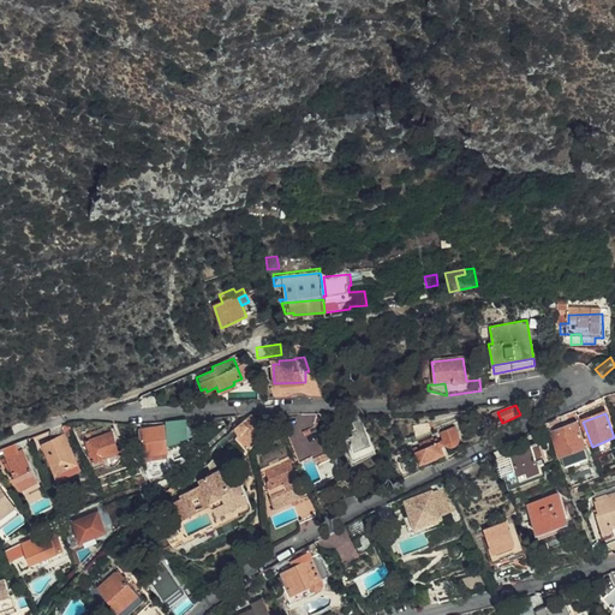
[(238,429),(244,436),(256,425),(263,435),(268,429),(255,415),(238,429)]
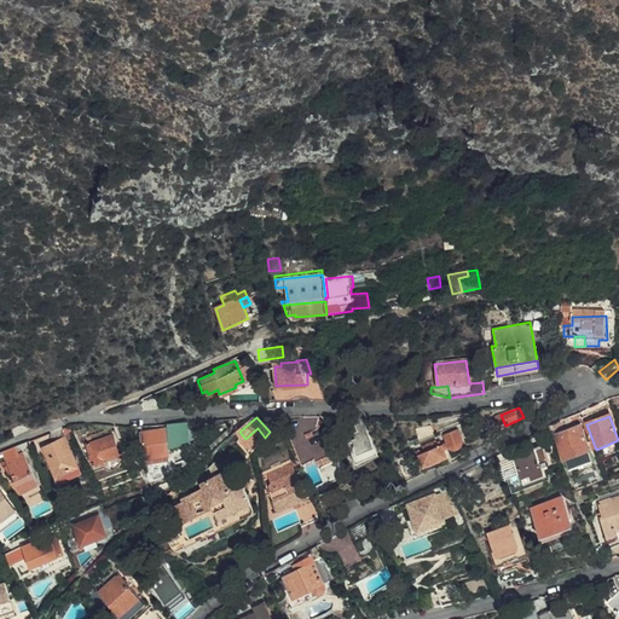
[(382,453),(368,422),(359,426),(360,429),(357,431),(354,427),(345,431),(360,463),(382,453)]
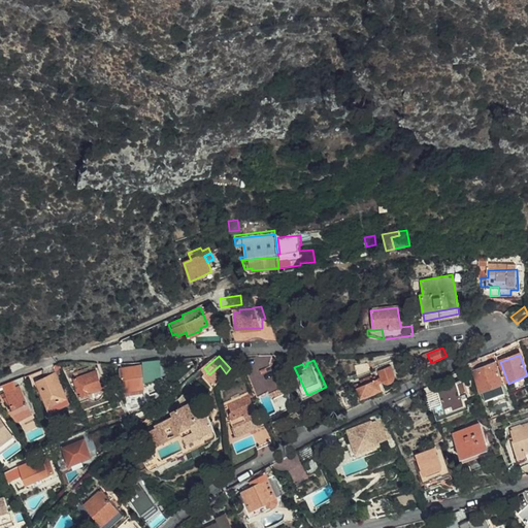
[(123,377),(111,380),(118,391),(125,389),(126,391),(127,390),(144,387),(145,387),(144,382),(151,381),(160,376),(160,375),(167,373),(165,364),(160,362),(156,363),(157,366),(146,368),(146,370),(142,370),(141,366),(122,370),(123,377)]
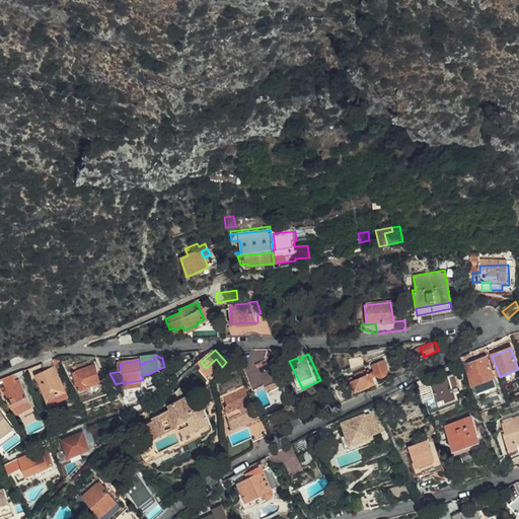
[(246,375),(252,388),(265,382),(269,391),(284,384),(275,362),(270,364),(268,362),(266,362),(265,363),(263,360),(266,359),(265,357),(262,358),(250,360),(256,371),(246,375)]
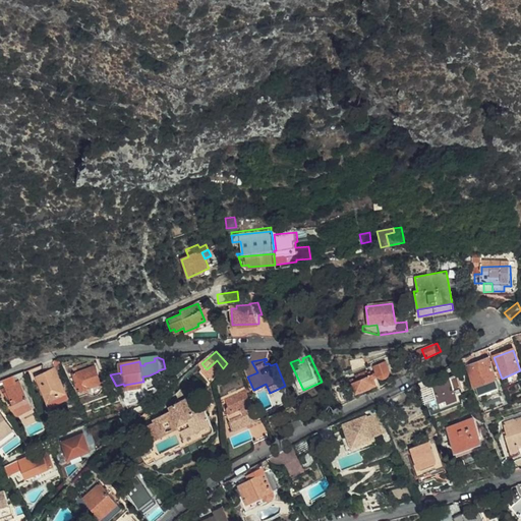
[(497,380),(489,358),(468,366),(476,387),(497,380)]
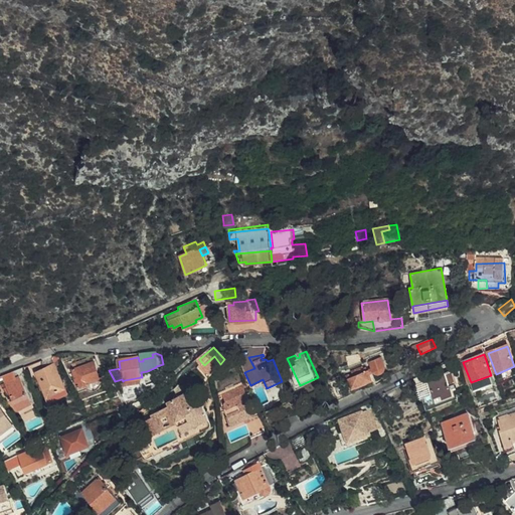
[(220,364),(214,356),(204,365),(213,375),(220,364)]
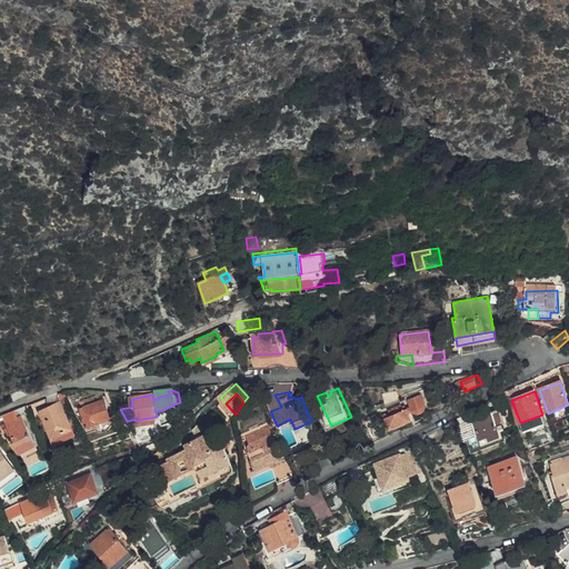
[(408,401),(411,408),(415,413),(415,415),(417,415),(420,415),(422,415),(426,412),(426,409),(426,406),(421,396),(408,401)]
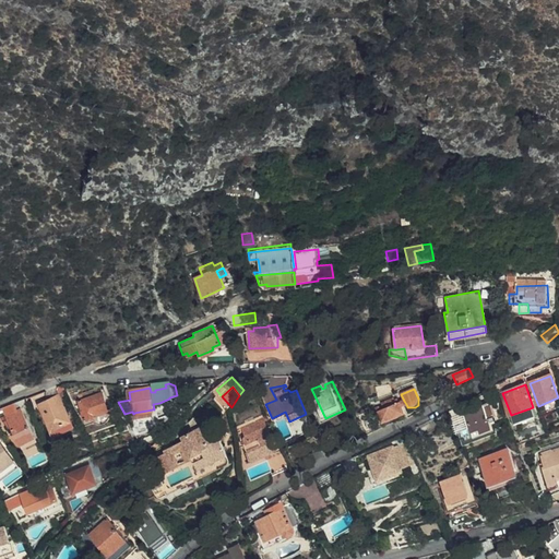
[(110,411),(103,394),(80,403),(87,419),(90,419),(91,421),(94,421),(96,419),(98,418),(97,416),(110,411)]
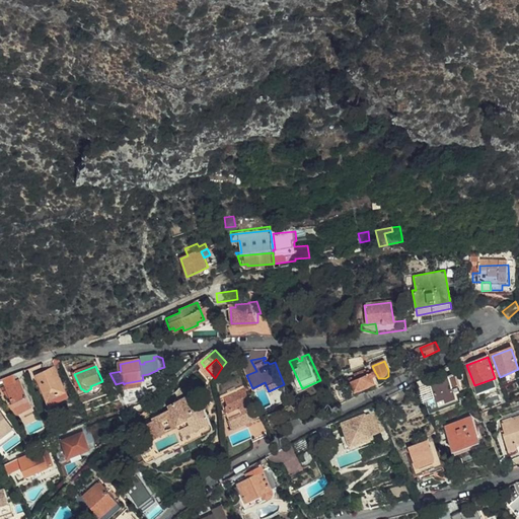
[(48,376),(46,372),(38,375),(51,403),(69,394),(57,368),(50,370),(51,374),(48,376)]
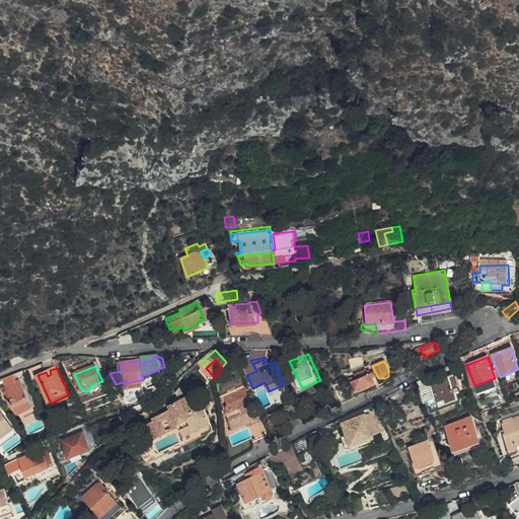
[(374,378),(372,373),(367,375),(365,372),(361,373),(363,377),(356,380),(354,378),(351,378),(349,379),(349,382),(350,384),(352,385),(354,384),(358,393),(377,384),(374,378)]
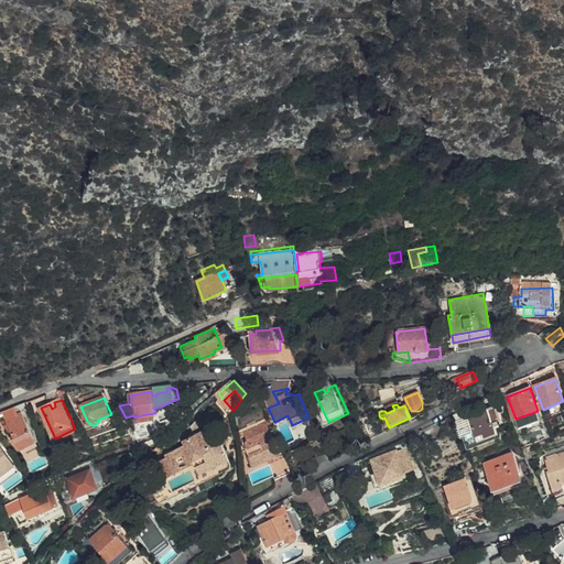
[(500,410),(498,405),(480,412),(481,414),(469,419),(477,436),(466,441),(468,445),(498,433),(495,425),(501,423),(497,411),(500,410)]
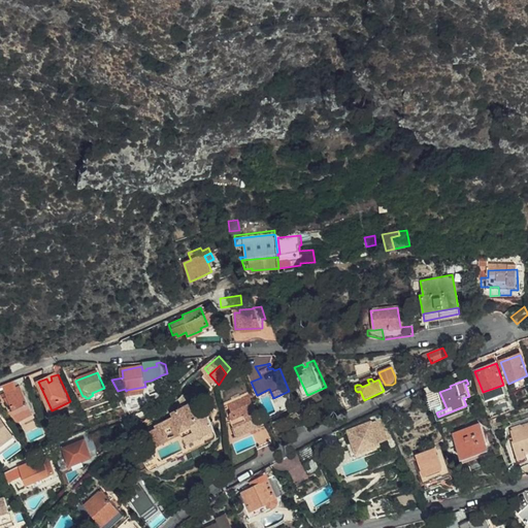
[(12,382),(2,386),(7,394),(8,398),(5,400),(20,425),(35,418),(21,387),(24,386),(22,382),(15,385),(12,382)]
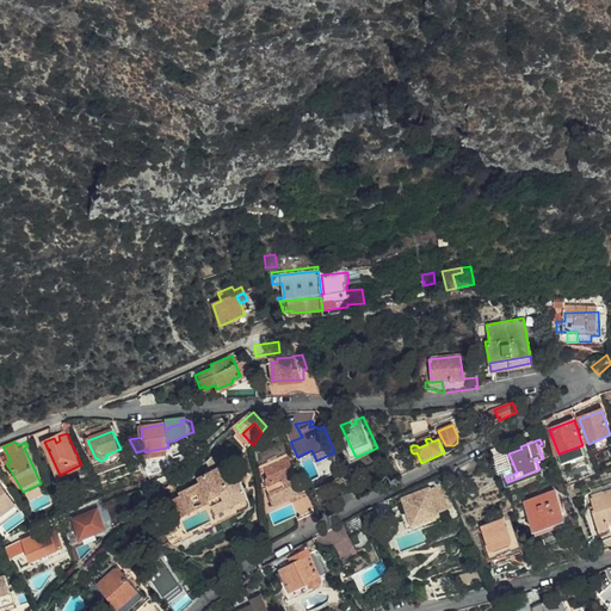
[(168,456),(167,448),(147,451),(148,460),(168,456)]
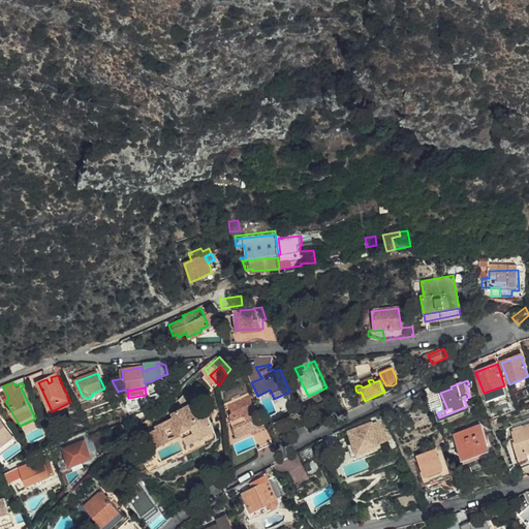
[(270,418),(296,405),(289,392),(274,399),(270,390),(257,396),(270,418)]
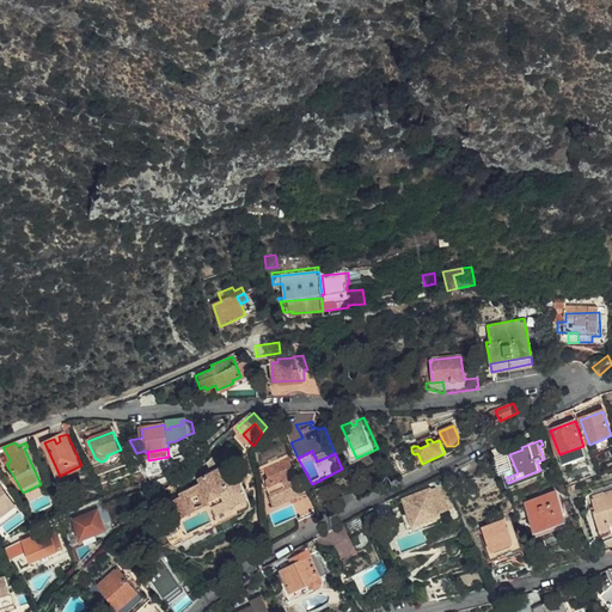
[(144,466),(150,476),(173,469),(171,458),(144,466)]
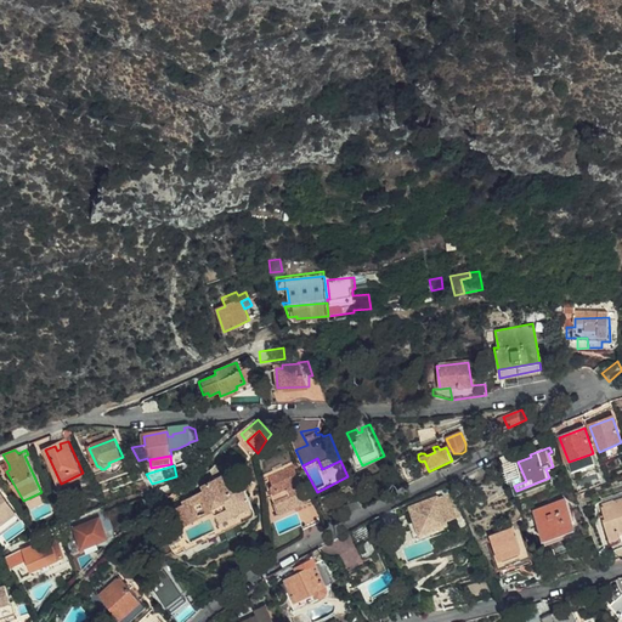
[(237,470),(226,476),(228,481),(239,476),(237,470)]
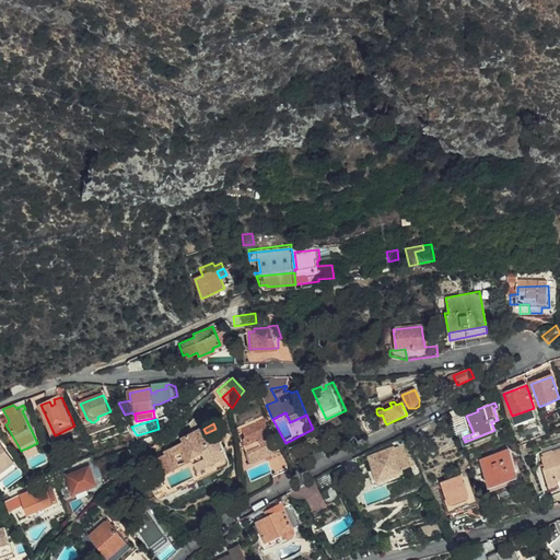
[(258,443),(256,439),(244,444),(248,454),(244,456),(248,465),(267,456),(275,473),(284,468),(270,438),(258,443)]
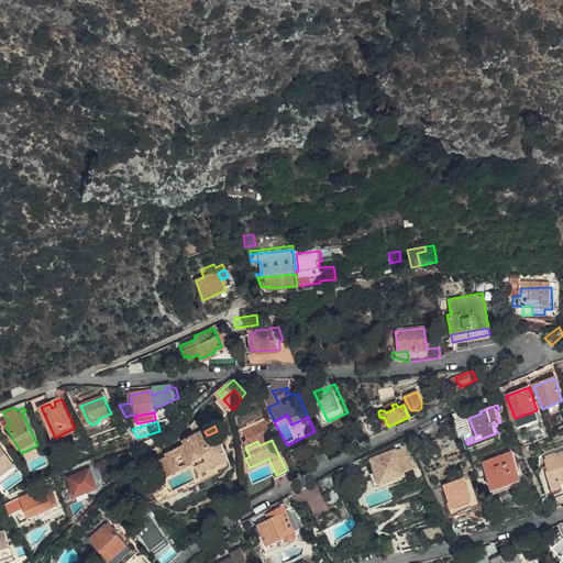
[(19,473),(0,444),(0,484),(0,485),(19,473)]
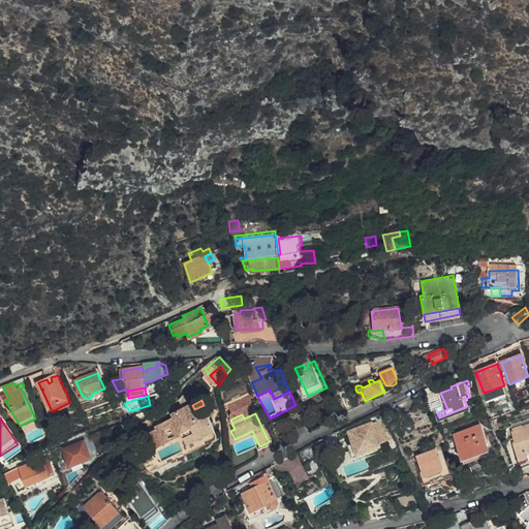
[(396,438),(387,419),(379,423),(379,422),(374,424),(373,423),(349,433),(358,454),(353,456),(355,462),(383,452),(382,448),(391,445),(390,441),(396,438)]
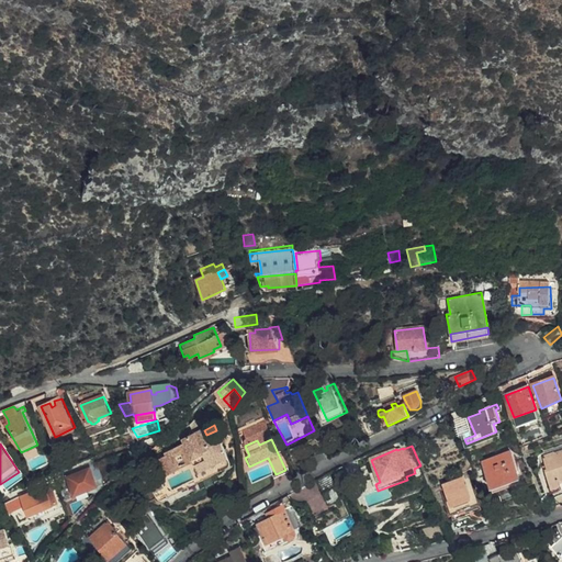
[(371,460),(396,449),(395,447),(370,458),(371,460)]
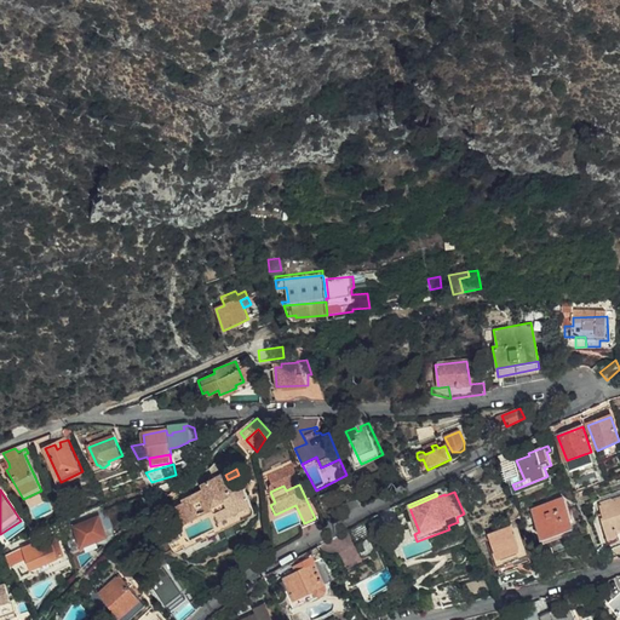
[(600,516),(607,535),(618,532),(619,535),(619,494),(598,501),(602,515),(600,516)]
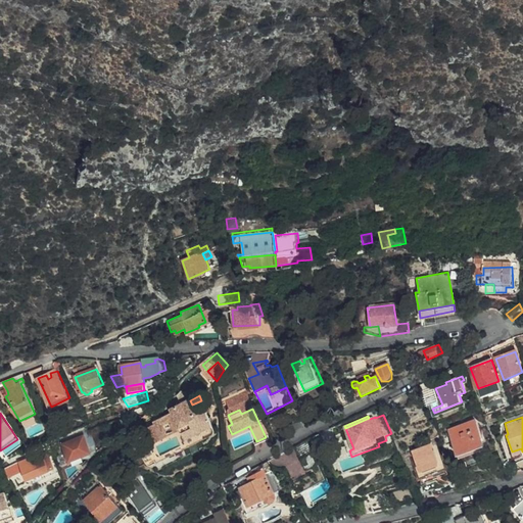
[(176,418),(170,421),(176,433),(182,430),(176,418)]
